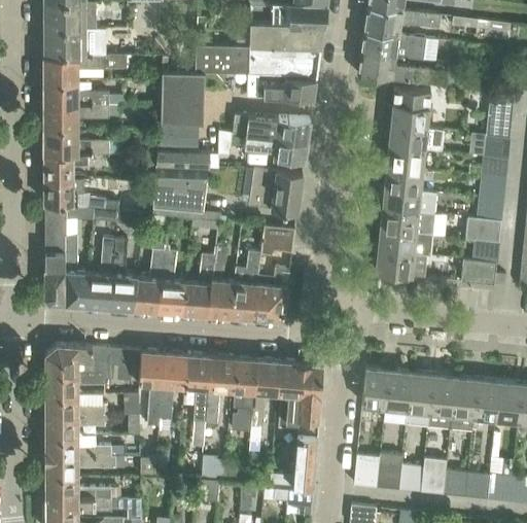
[(326,1),(279,0),(249,0),(249,21),(323,22),(326,1)]
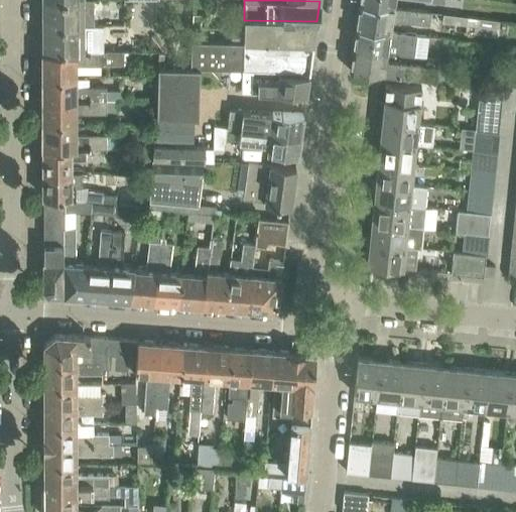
[(360,0),(359,7),(393,11),(394,0),(402,0),(431,3),(431,0),(360,0)]
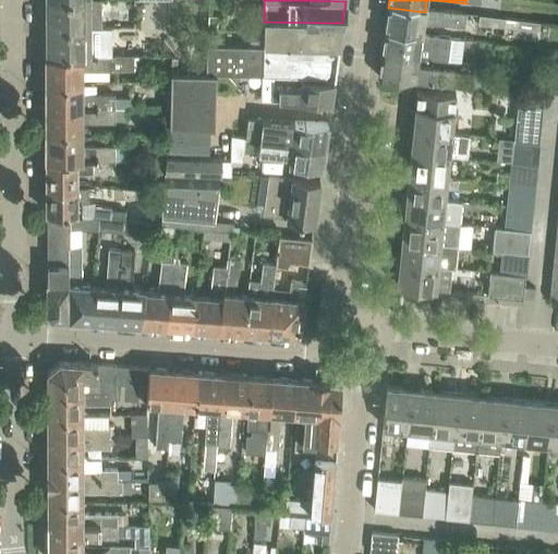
[(89,2),(89,1),(46,2),(46,31),(68,31),(101,29),(101,2),(89,2)]
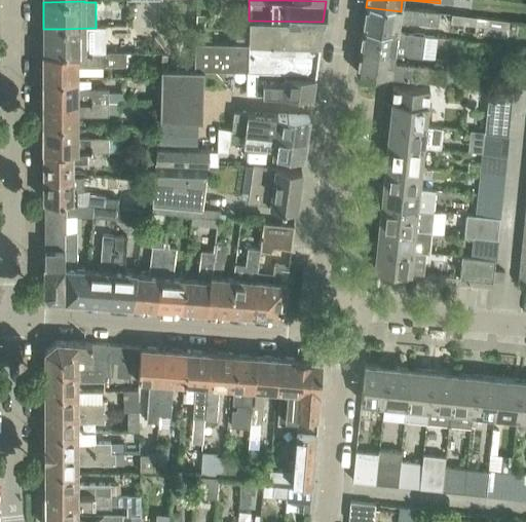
[(440,15),(401,11),(366,7),(363,31),(398,35),(399,25),(438,29),(440,15)]
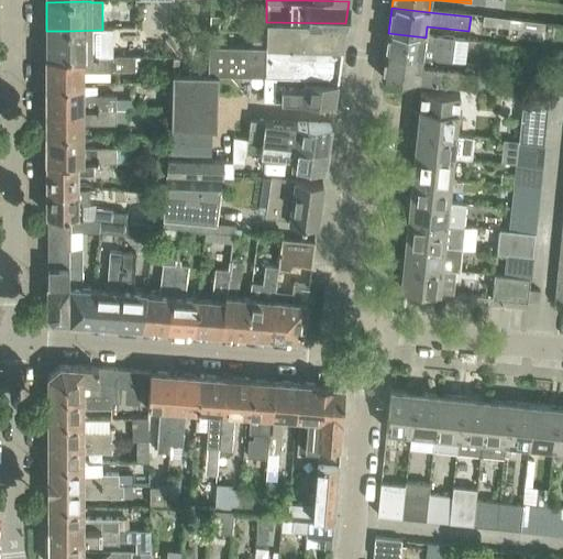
[(211,18),(210,32),(219,32),(219,19),(211,18)]
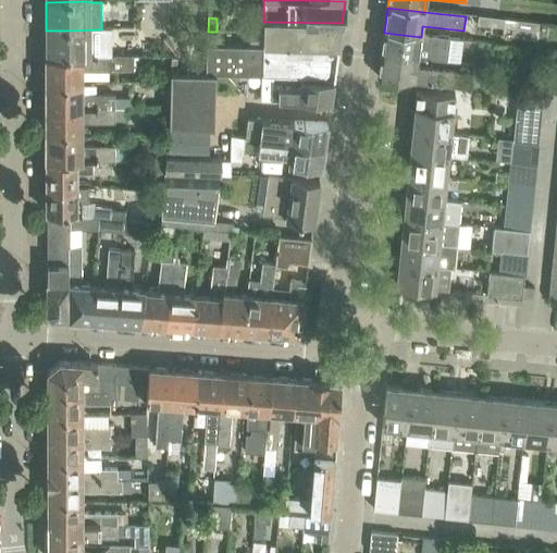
[(478,17),(477,27),(502,29),(502,39),(536,42),(539,25),(478,17)]
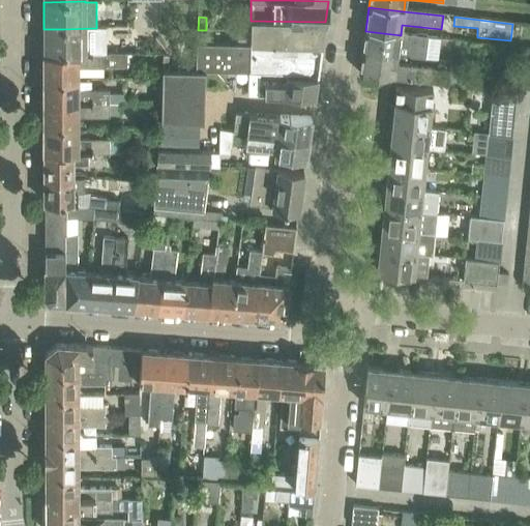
[(196,72),(203,72),(318,76),(325,22),(251,21),(251,36),(238,36),(238,47),(197,46),(196,72)]
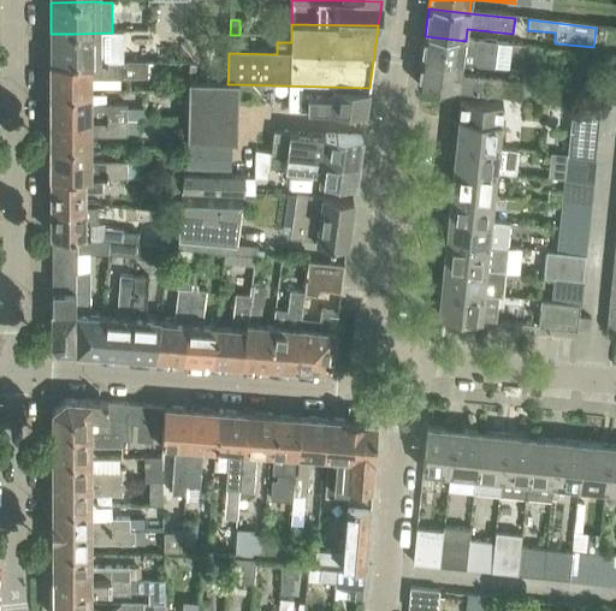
[(75,34),(51,34),(51,65),(123,65),(123,34),(112,33),(75,34)]
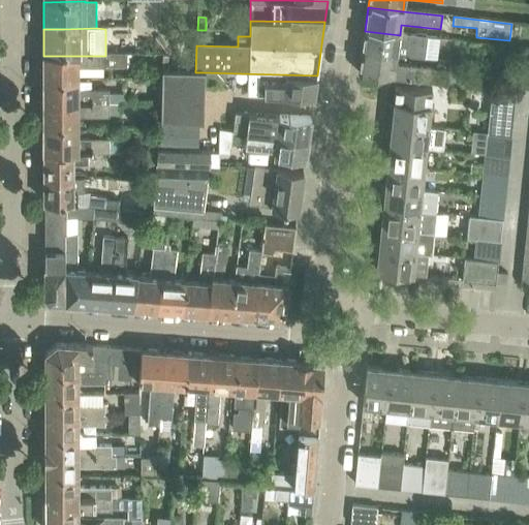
[(365,31),(362,54),(397,58),(425,61),(425,60),(427,38),(400,35),(365,31)]
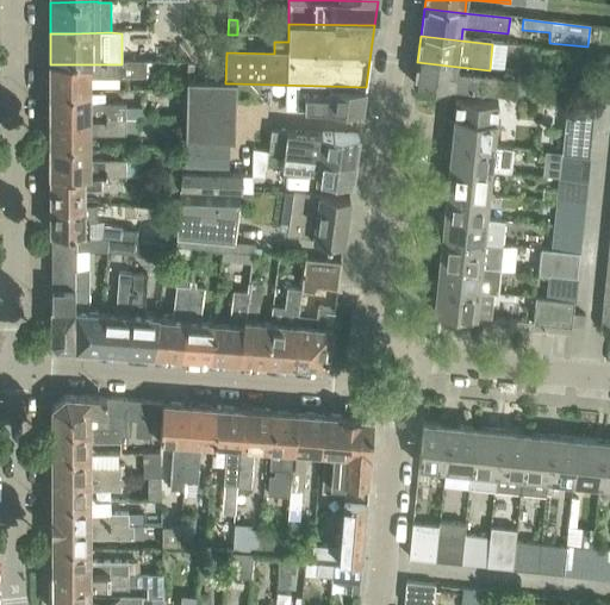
[(417,63),(414,87),(450,92),(458,92),(515,99),(516,83),(455,76),(456,68),(417,63)]
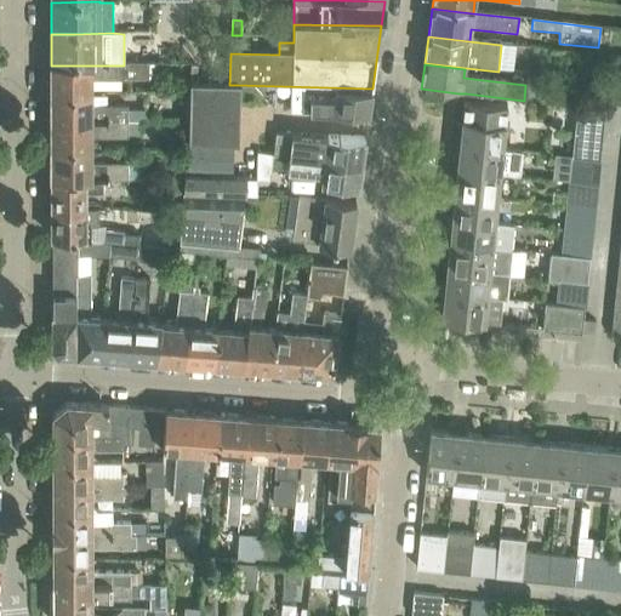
[(148,66),(124,66),(51,66),(51,95),(91,95),(91,92),(91,81),(148,81),(148,66)]
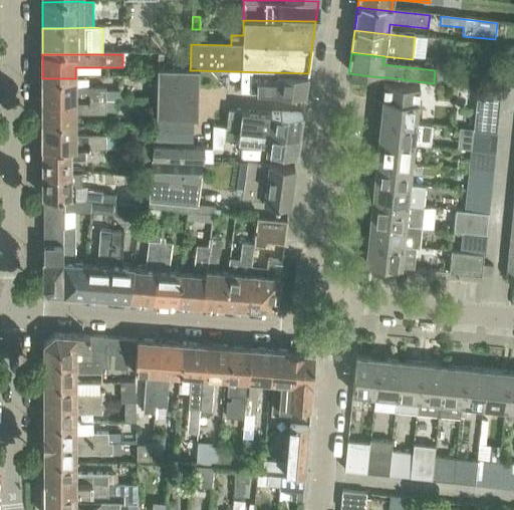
[(197,70),(190,70),(157,69),(156,119),(196,120),(197,70)]
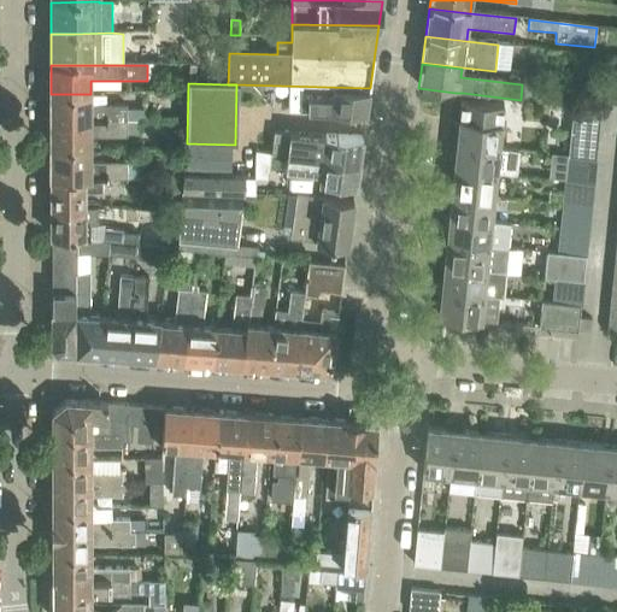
[(287,113),(365,116),(369,93),(334,92),(334,101),(301,100),(288,100),(287,113)]
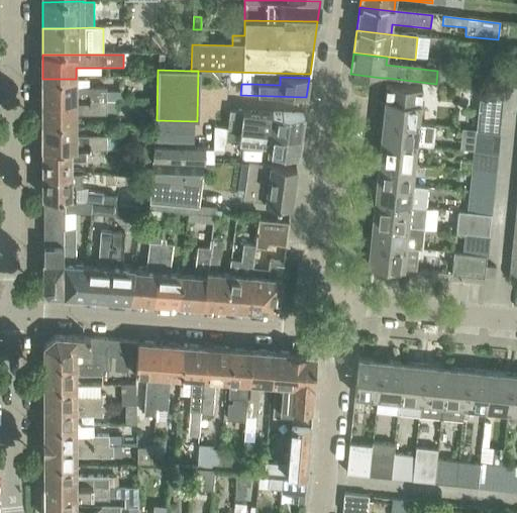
[(461,77),(460,86),(472,87),(473,78),(461,77)]
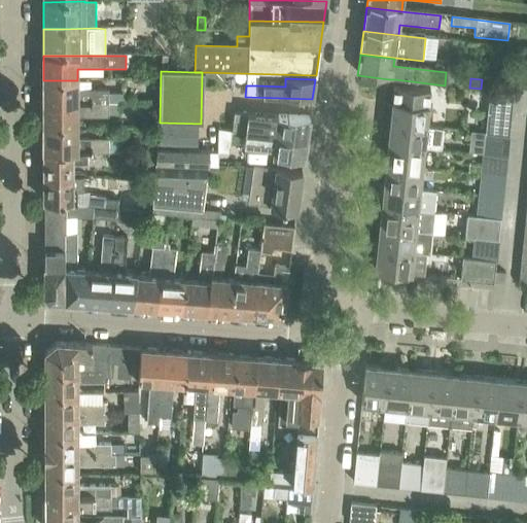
[(77,80),(43,80),(43,105),(107,105),(107,95),(107,91),(89,91),(89,81),(77,81),(77,80)]
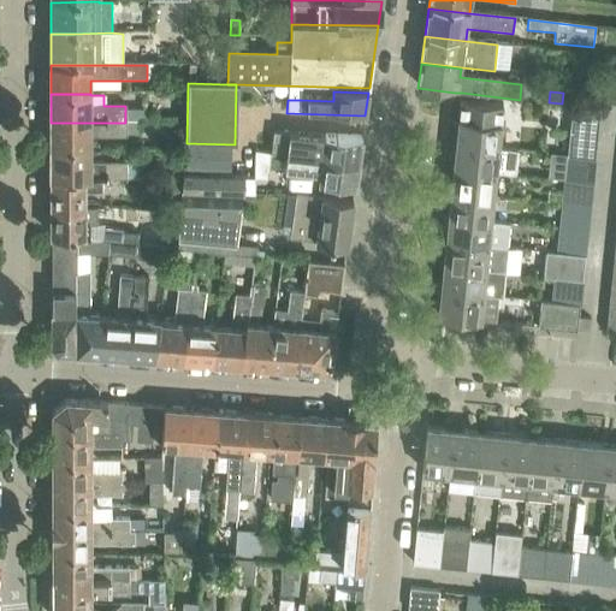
[(461,102),(458,120),(456,146),(498,150),(503,106),(461,102)]
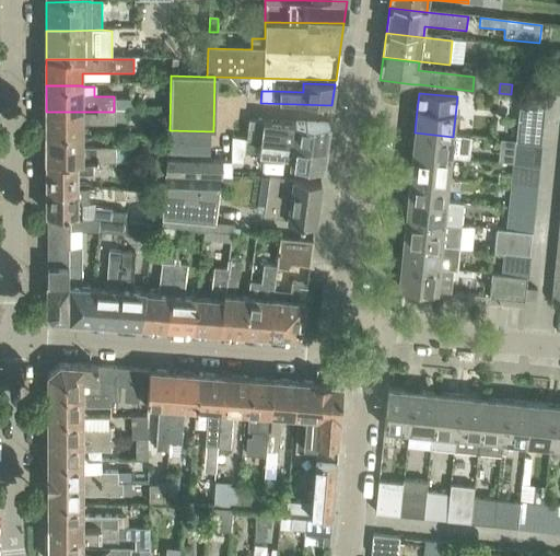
[(521,96),(515,143),(540,146),(546,100),(546,99),(521,96)]
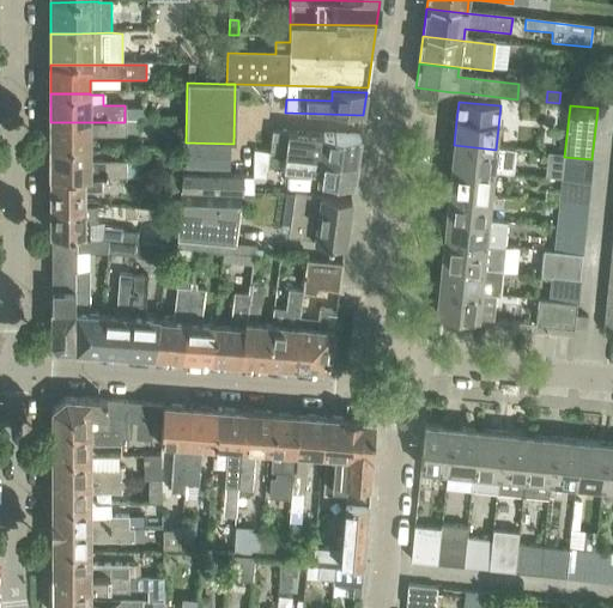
[(140,110),(125,110),(125,122),(137,122),(140,122),(140,110)]
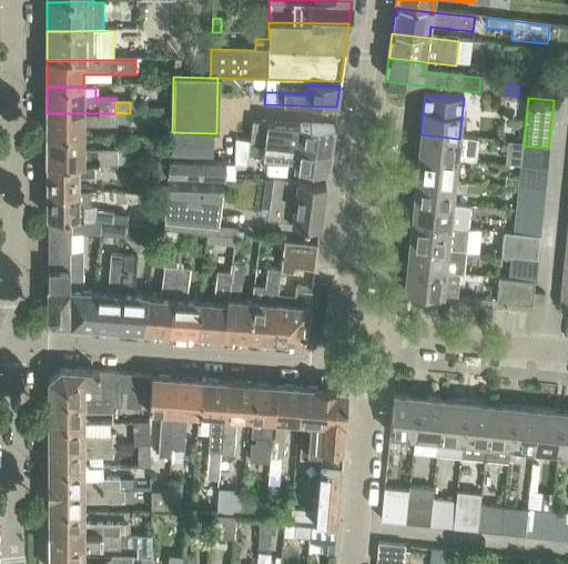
[(115,113),(47,113),(47,138),(83,138),(83,127),(115,127),(127,127),(127,113),(115,113)]
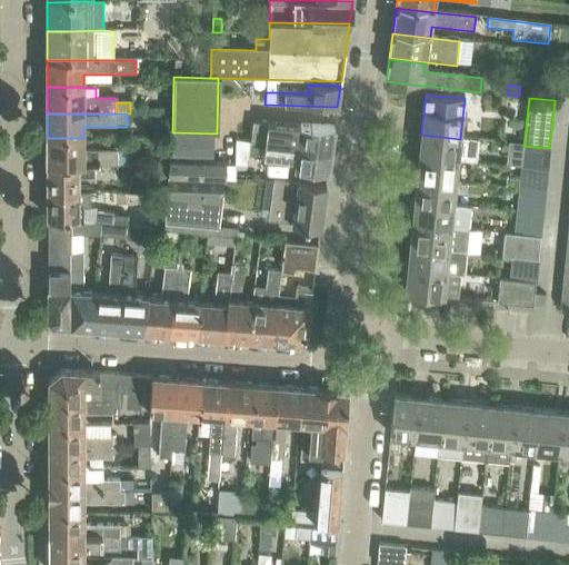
[(331,154),(335,129),(300,126),(255,121),(251,142),(265,145),(331,154)]
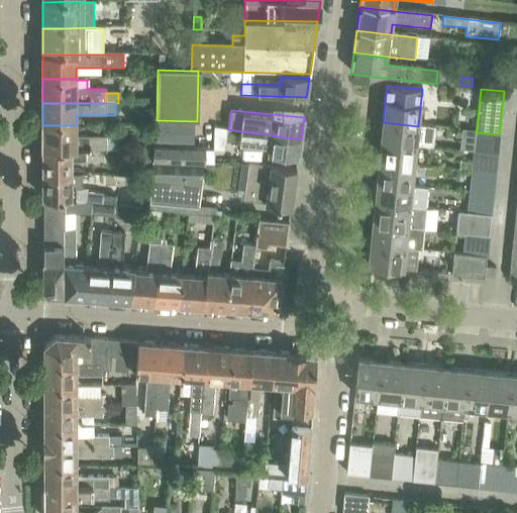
[(193,123),(157,122),(156,143),(192,144),(193,123)]
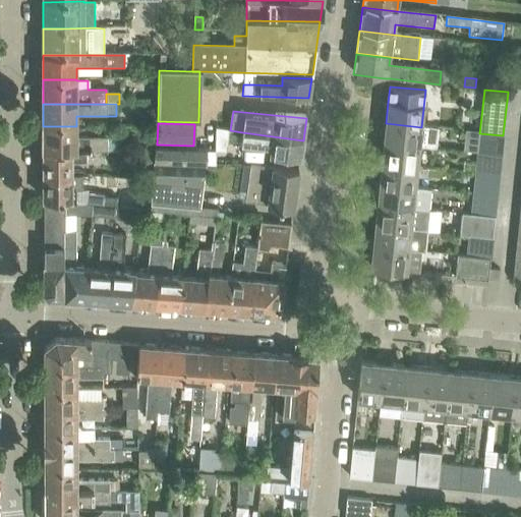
[(384,144),(419,148),(437,150),(439,129),(421,127),(386,123),(384,144)]
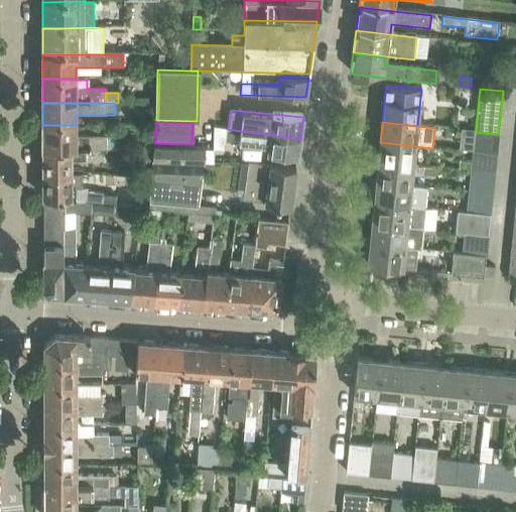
[(76,125),(42,125),(43,151),(86,150),(107,150),(117,150),(117,137),(76,138),(76,125)]
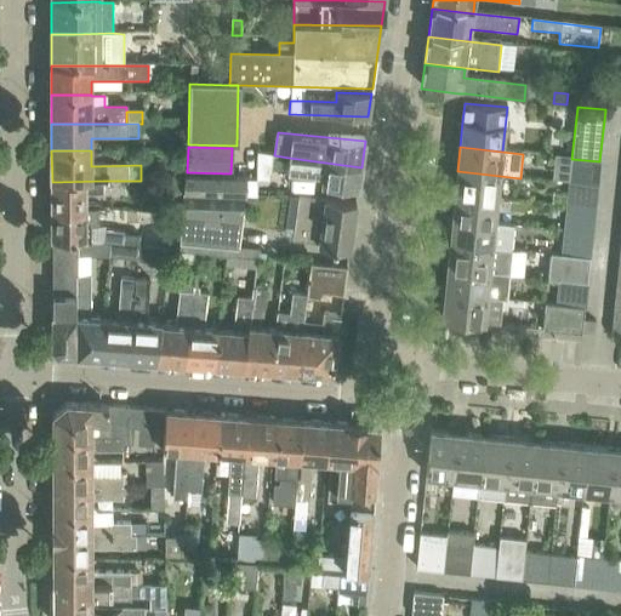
[(257,153),(256,182),(269,183),(272,155),(257,153)]
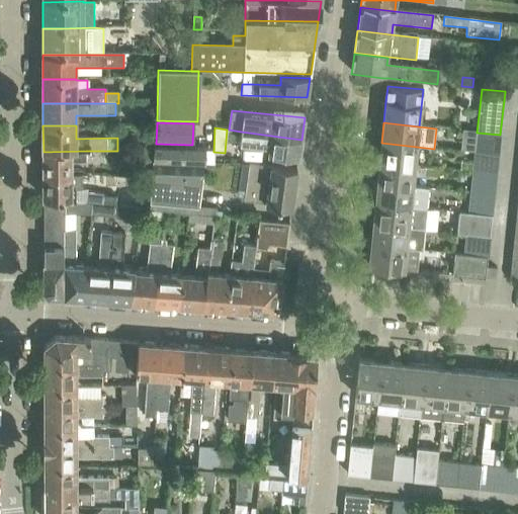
[(301,140),(241,132),(240,145),(268,148),(268,154),(298,159),(301,140)]
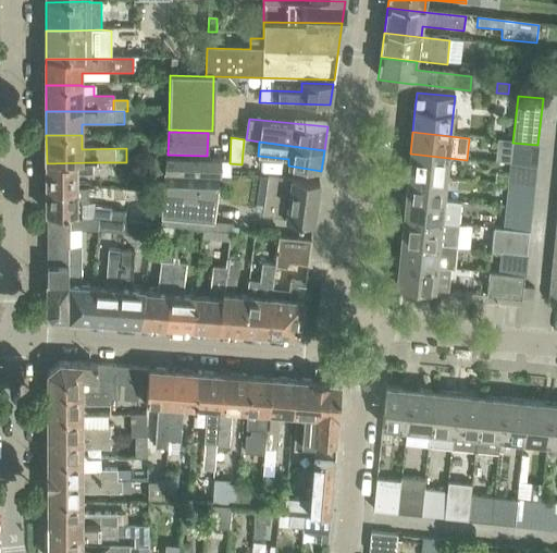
[(535,167),(537,145),(512,143),(510,164),(535,167)]
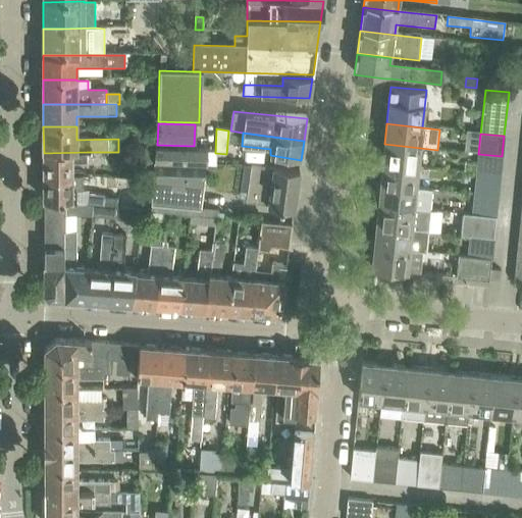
[(384,144),(382,165),(418,168),(420,148),(384,144)]
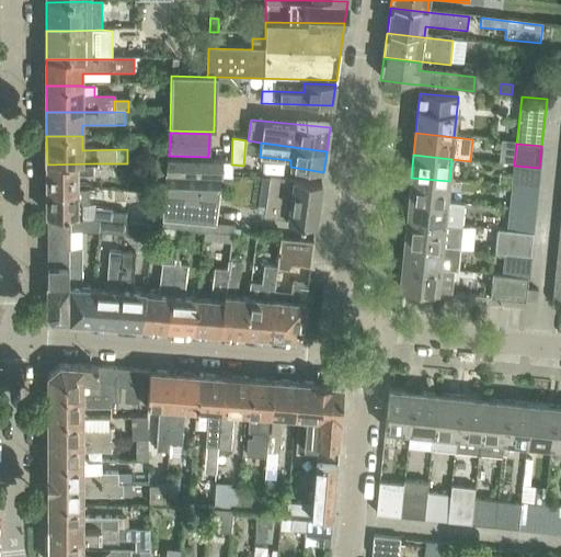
[(93,163),(47,165),(47,190),(81,190),(81,175),(93,175),(93,163)]
